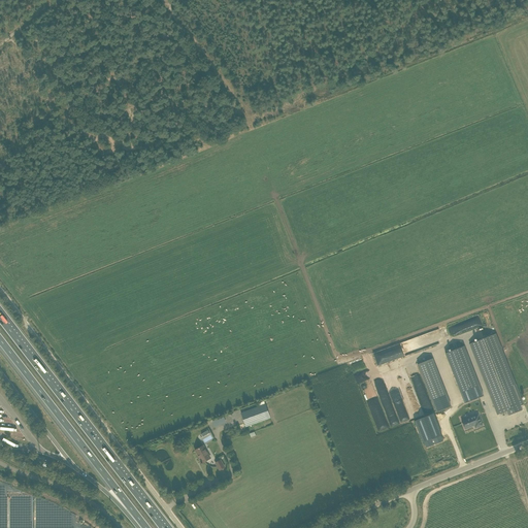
[(480,320),(454,326),(456,334),(464,332),(464,331),(477,327),(476,325),(481,324),(480,320)]
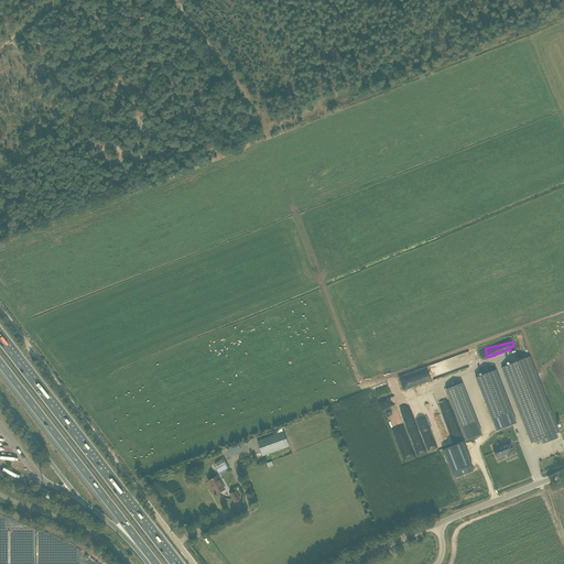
[(560,432),(530,356),(501,367),(531,443),(542,440),(544,444),(557,438),(555,434),(560,432)]
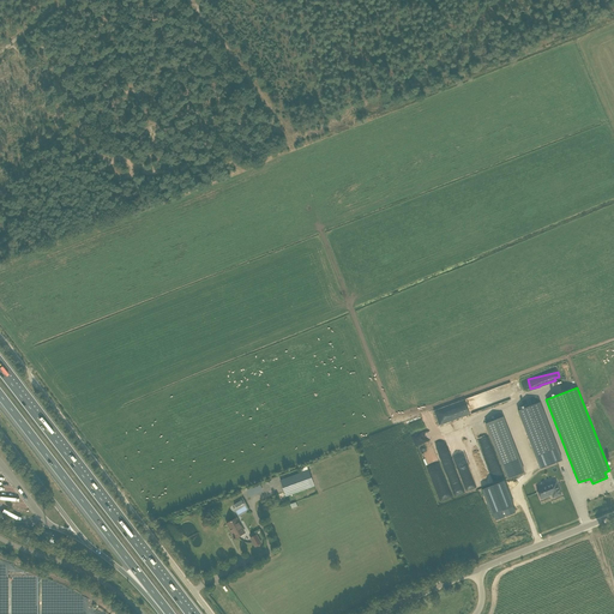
[(458,414),(461,413),(459,407),(458,407),(457,403),(434,409),(439,425),(459,419),(458,414)]
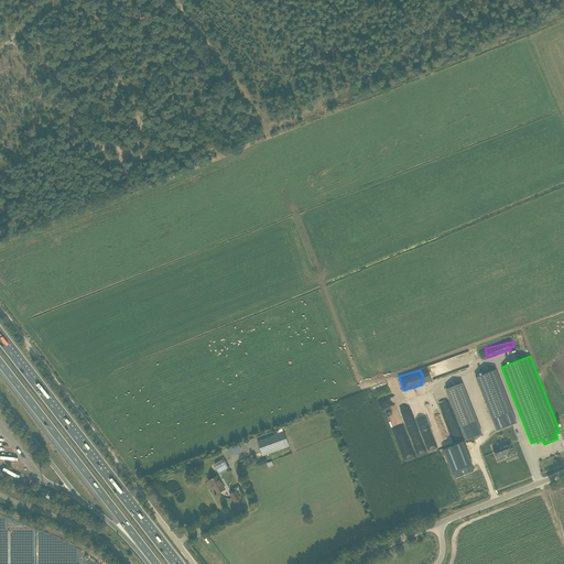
[(495,370),(475,378),(496,431),(516,423),(495,370)]
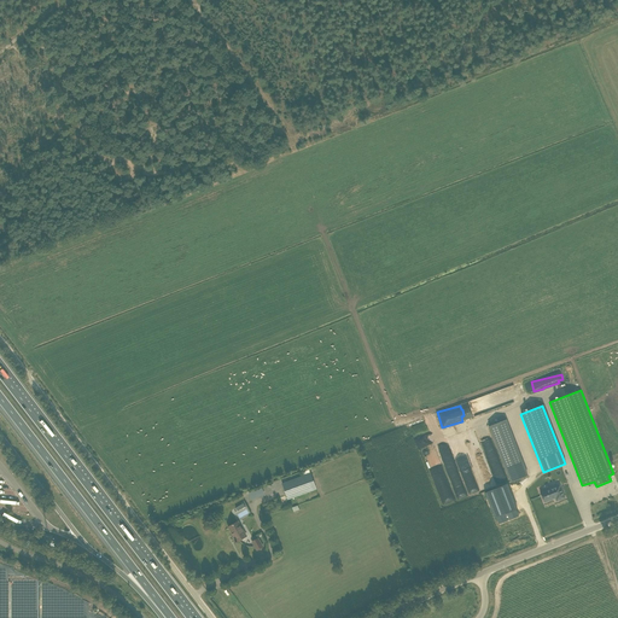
[(489,426),(512,482),(528,476),(505,417),(497,419),(499,423),(489,426)]
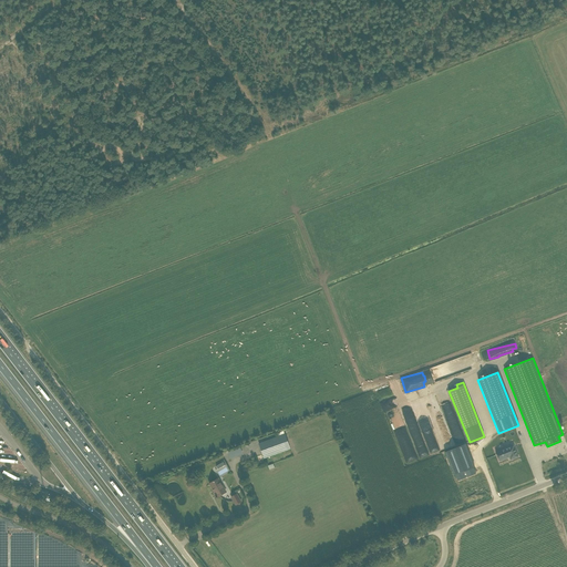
[(443,403),(451,421),(454,419),(452,414),(454,413),(450,401),(443,403)]
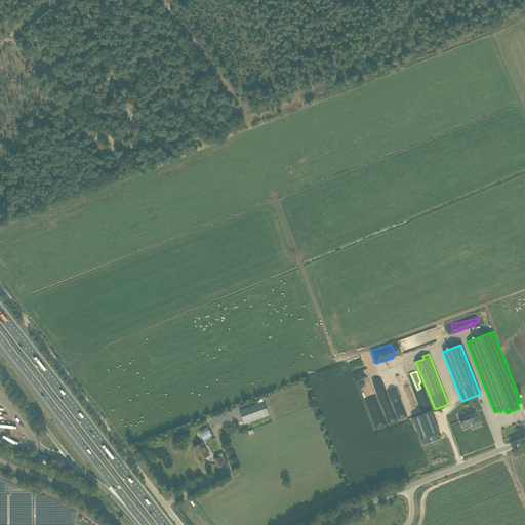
[(385,398),(373,402),(376,410),(379,409),(379,411),(388,408),(385,398)]
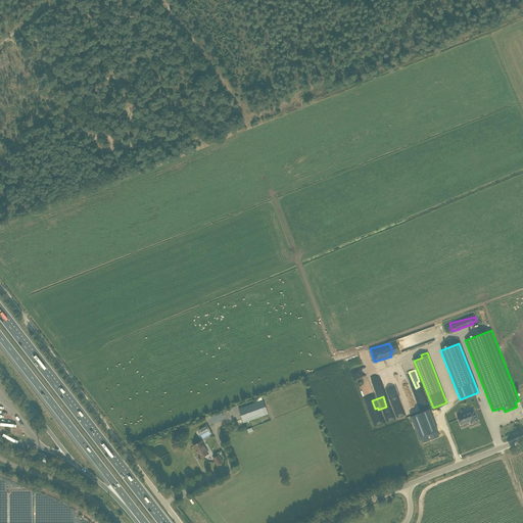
[(244,423),(268,414),(263,400),(239,410),(244,423)]
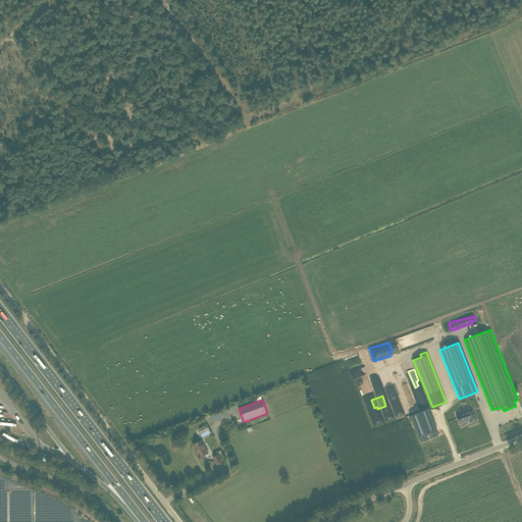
[(456,416),(460,425),(469,421),(470,423),(477,421),(474,412),(467,415),(466,412),(466,413),(456,416)]
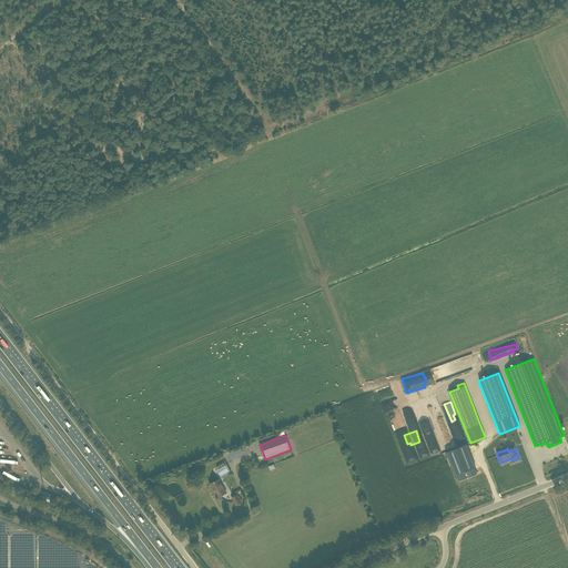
[(242,449),(229,452),(230,458),(243,455),(242,449)]
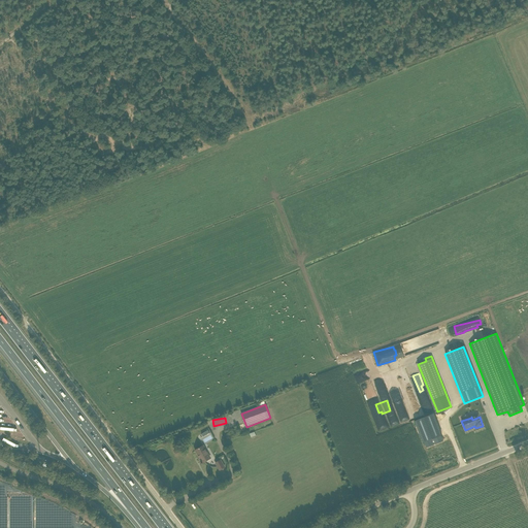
[(440,435),(424,441),(426,447),(442,440),(440,435)]
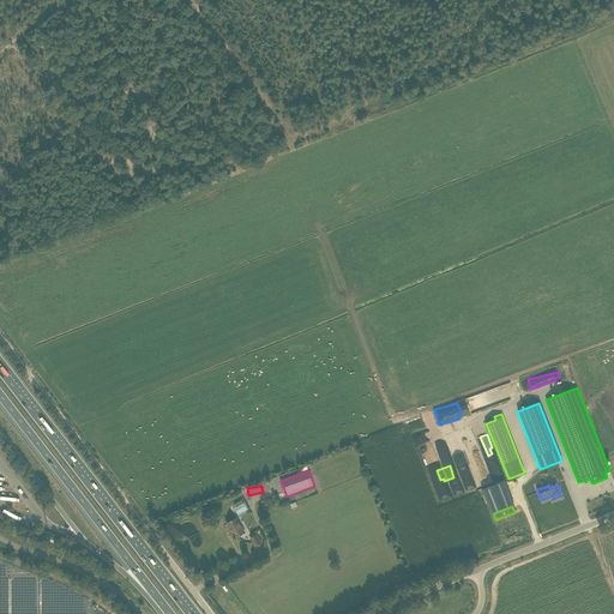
[(245,533),(236,518),(227,524),(233,534),(232,534),(234,539),(233,539),(234,540),(235,539),(245,533)]
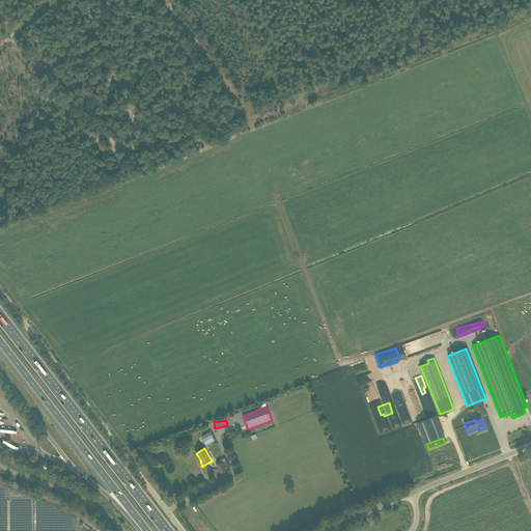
[(226,470),(222,463),(217,466),(221,473),(226,470)]
